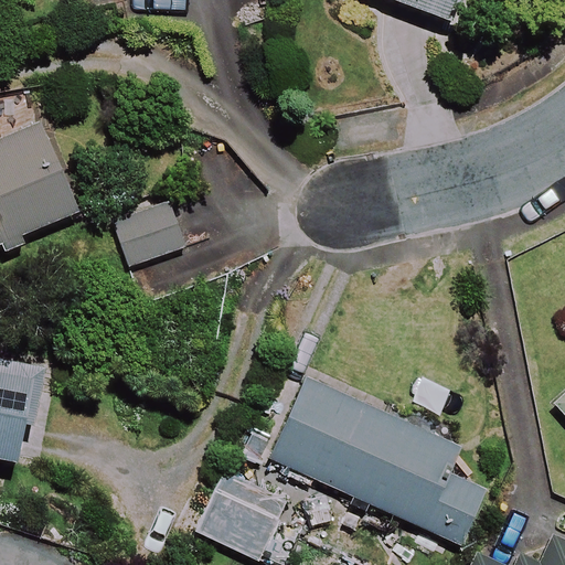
[(383,0),(448,23),(456,0),(383,0)]
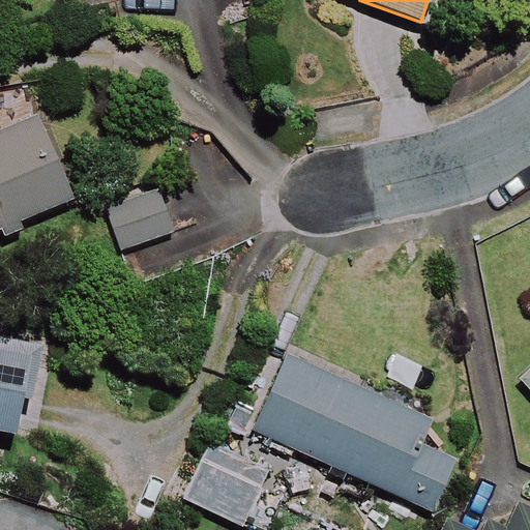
[(25,231),(22,223),(72,201),(37,117),(0,133),(0,231),(1,231),(5,239),(25,231)]
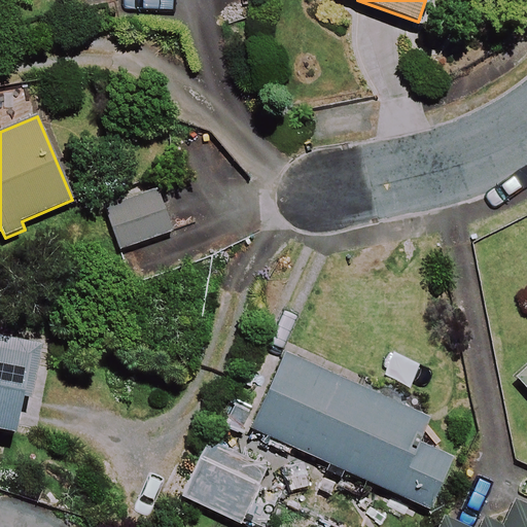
[(171,232),(153,187),(103,206),(120,250),(171,232)]
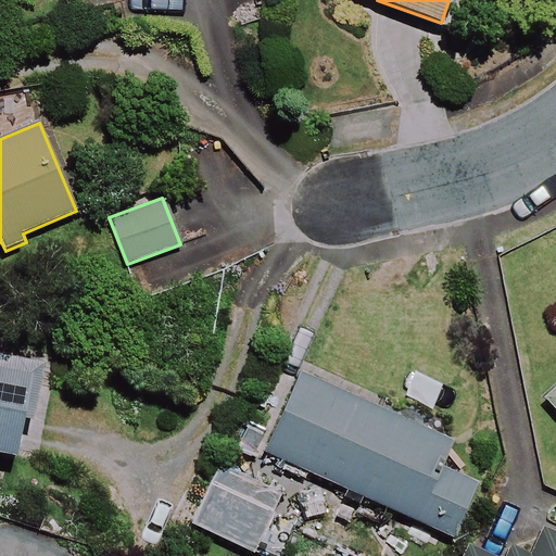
[(0,454),(22,459),(41,365),(0,356),(0,454)]
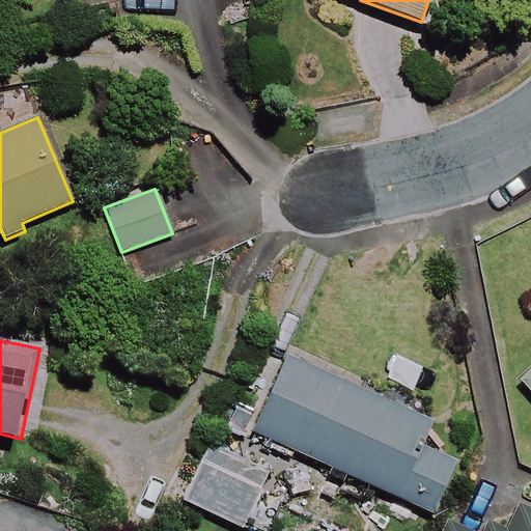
[(429,421),(286,357),(252,432),(430,513),(453,463),(418,447),(429,421)]
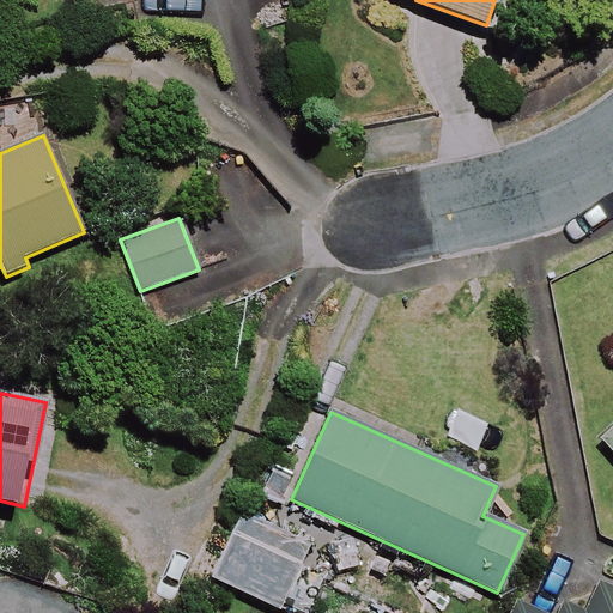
[(612,423),(596,439),(612,456),(612,423)]
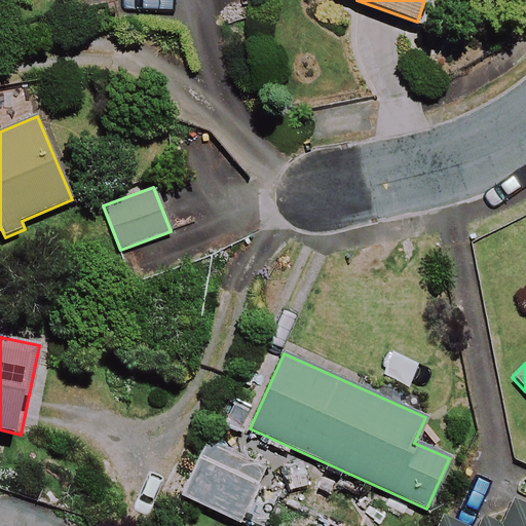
[(265,525),(278,498),(254,487),(263,466),(207,441),(181,497),(226,518),(243,525),(265,525)]
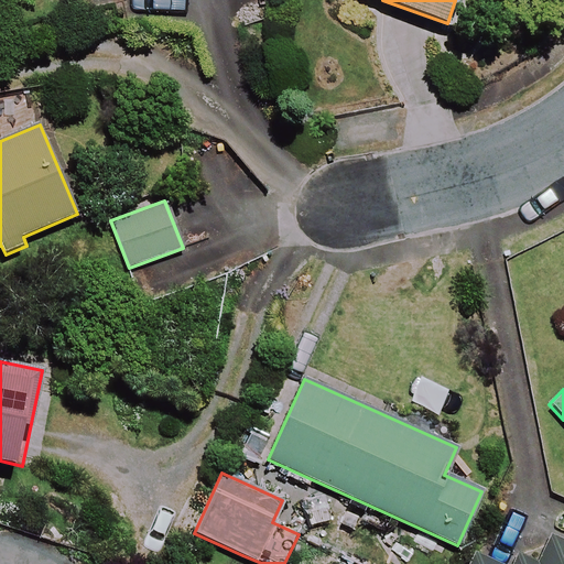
[(525,563),(494,563),(469,552),(463,563),(563,563),(563,544),(552,539),(542,560),(525,563)]
